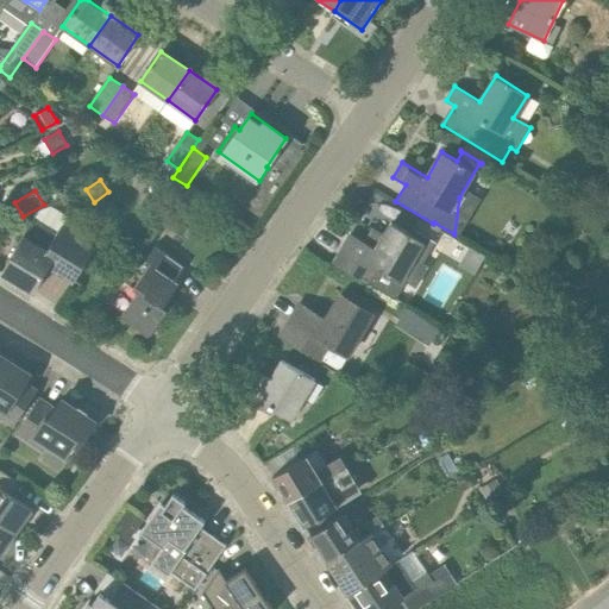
[(57,233),(33,218),(1,272),(33,293),(49,268),(74,283),(95,246),(62,226),(57,233)]
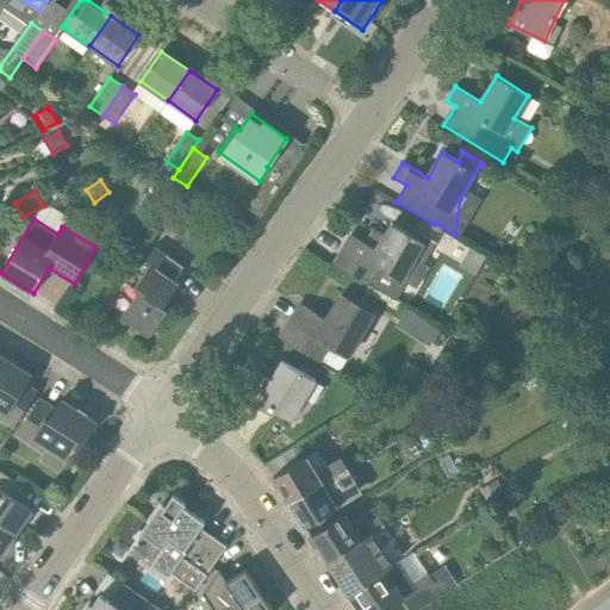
[(411,235),(392,223),(385,236),(374,230),(366,243),(352,235),(334,263),(396,300),(404,286),(400,284),(415,259),(423,263),(435,243),(436,244),(437,242),(415,229),(411,235)]
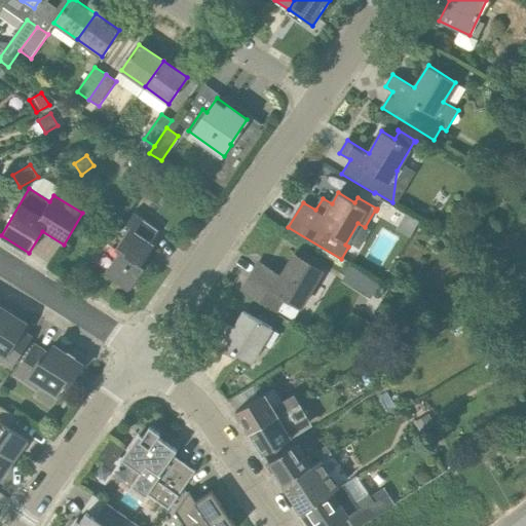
[(127,291),(150,259),(146,256),(154,245),(151,241),(159,230),(134,213),(124,227),(128,230),(116,248),(119,251),(103,274),(127,291)]
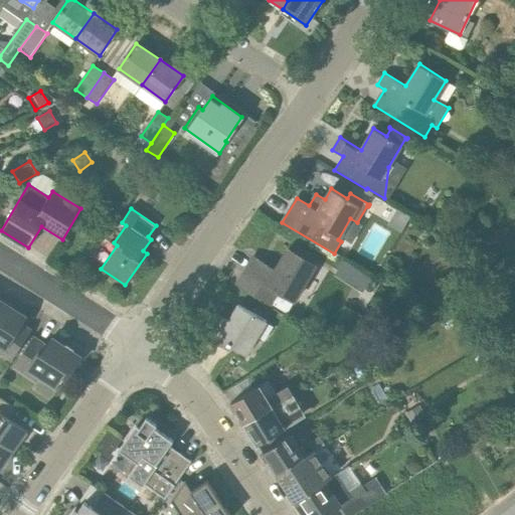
[(294,301),(315,267),(288,249),(275,272),(253,259),(245,271),(237,285),(277,309),(285,296),(294,301)]
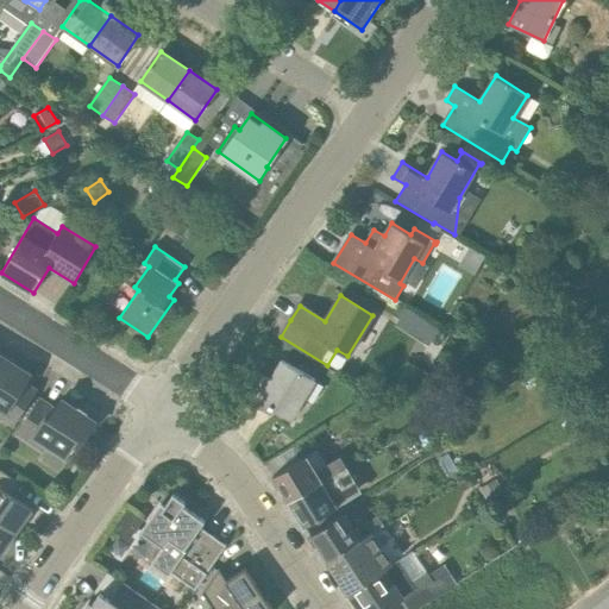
[(408,307),(402,316),(414,324),(419,314),(408,307)]
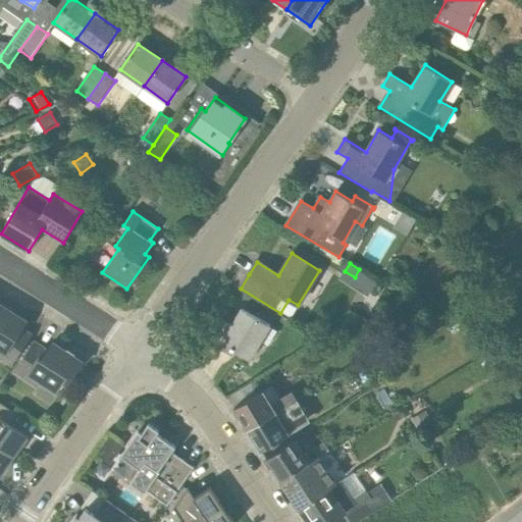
[(444,300),(456,293),(447,279),(435,286),(444,300)]
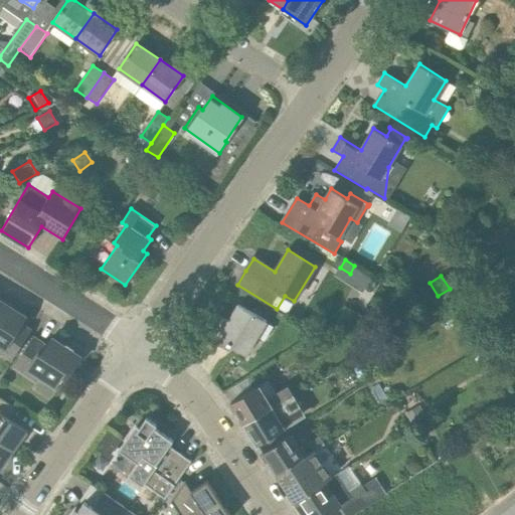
[(26,317),(2,302),(0,304),(0,353),(12,361),(31,331),(21,324),(26,317)]
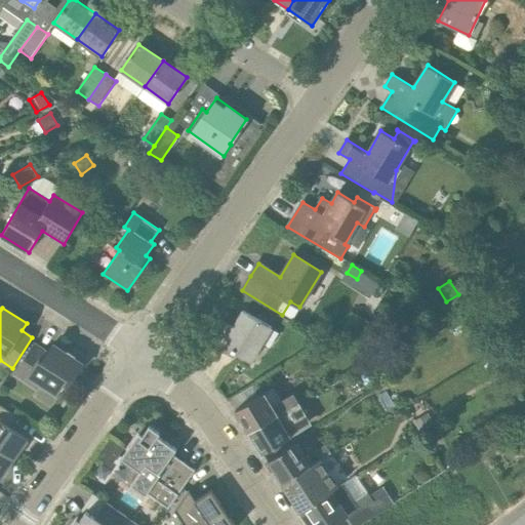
[(271,327),(243,310),(233,327),(220,319),(206,342),(231,357),(234,352),(250,361),(271,327)]
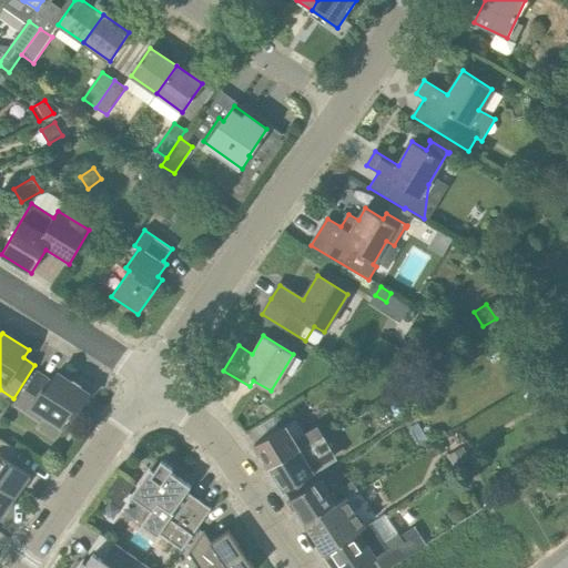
[(52,382),(36,372),(16,405),(41,422),(44,416),(61,427),(73,408),(78,412),(89,394),(80,388),(81,387),(72,381),(71,382),(58,374),(52,382)]
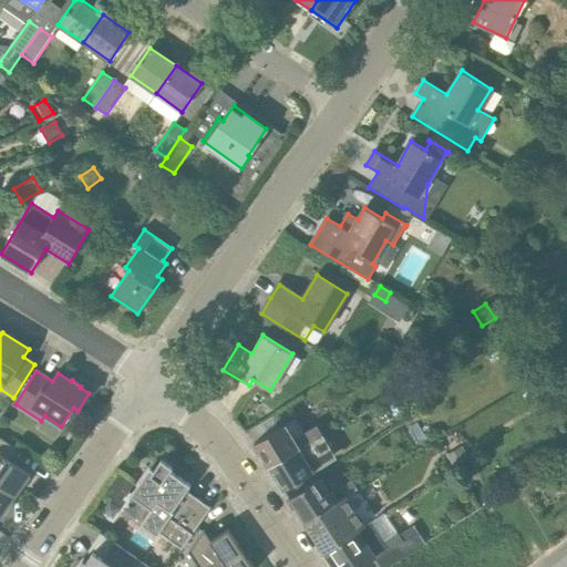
[(269,466),(322,433),(317,425),(305,432),(296,418),(255,443),(269,466)]
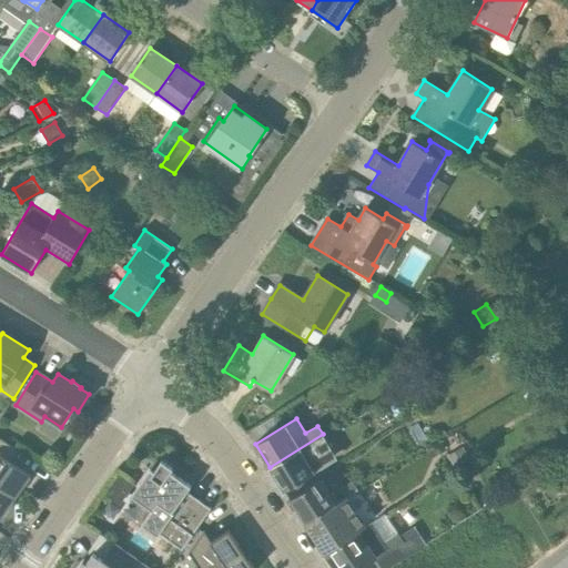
[(270,467),(284,490),(321,468),(337,457),(334,453),(323,434),(270,467)]
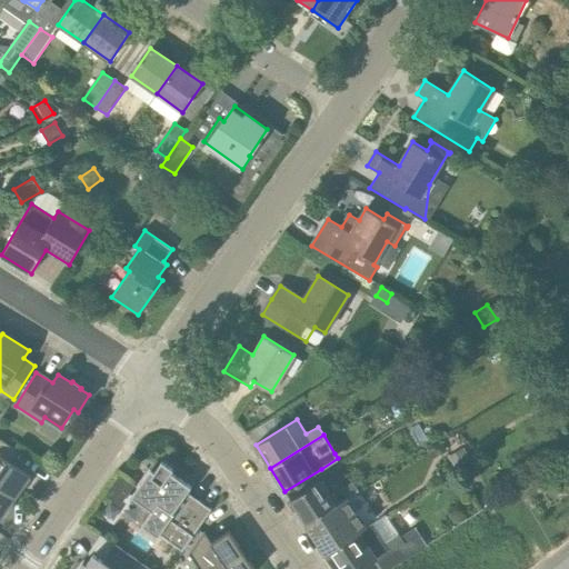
[(0,487),(16,498),(31,477),(5,458),(12,447),(0,439),(0,487)]
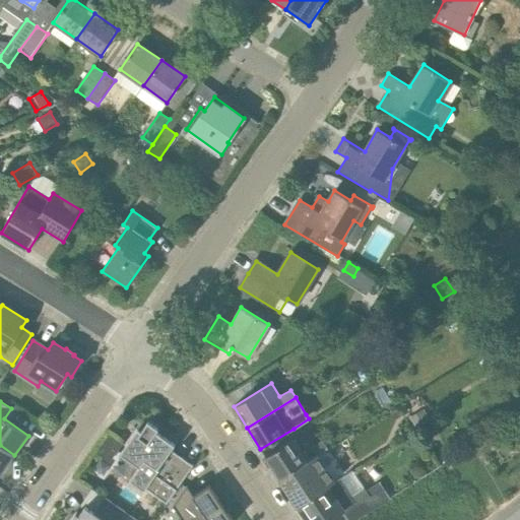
[(415,428),(430,420),(424,409),(410,416),(415,428)]
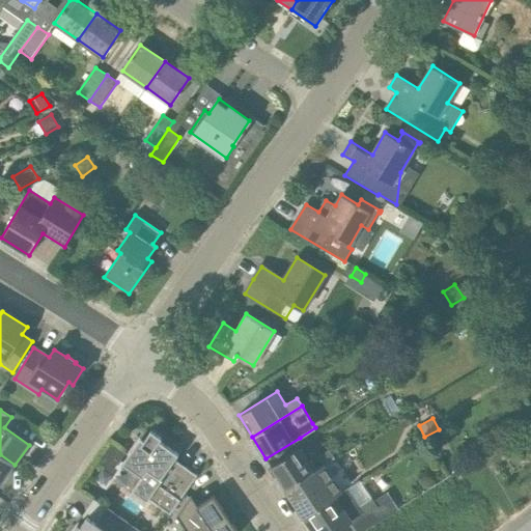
[(133,491),(147,500),(148,498),(170,512),(178,500),(179,501),(197,475),(175,459),(178,454),(160,441),(162,438),(151,430),(144,441),(141,438),(122,464),(142,477),(133,491)]
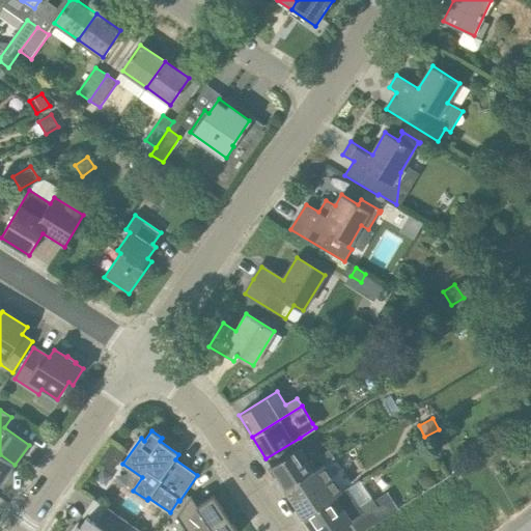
[(284,488),(314,470),(309,462),(301,448),(271,467),(284,488)]
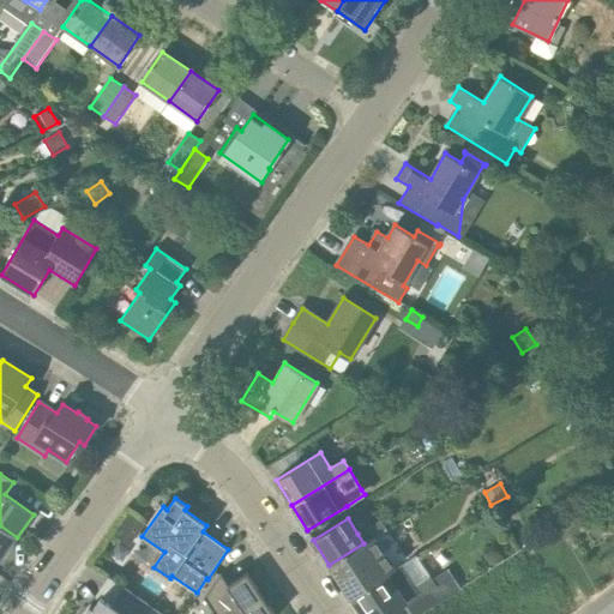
[(368,528),(374,536),(386,528),(381,519),(368,528)]
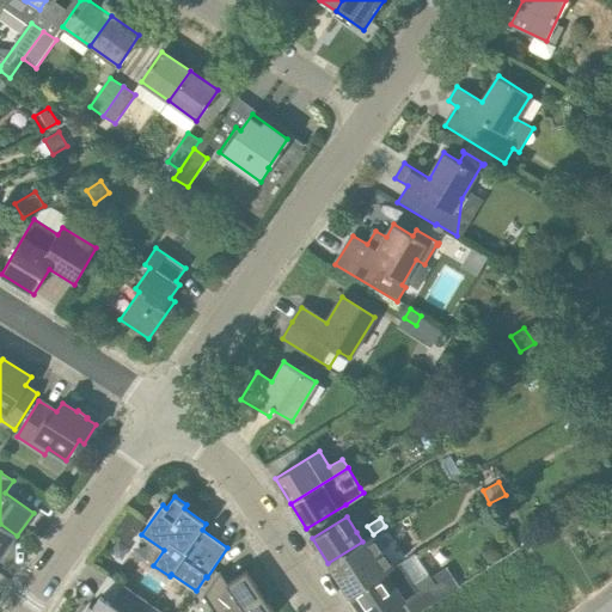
[(17,536),(0,524),(0,557),(1,558),(17,536)]
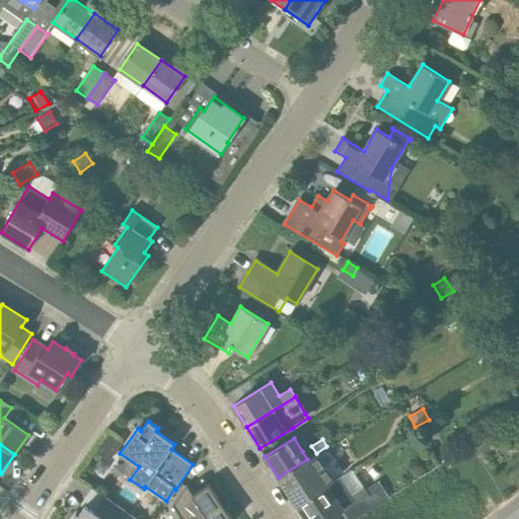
[(299,508),(345,475),(326,446),(316,453),(307,459),(278,477),(299,508)]
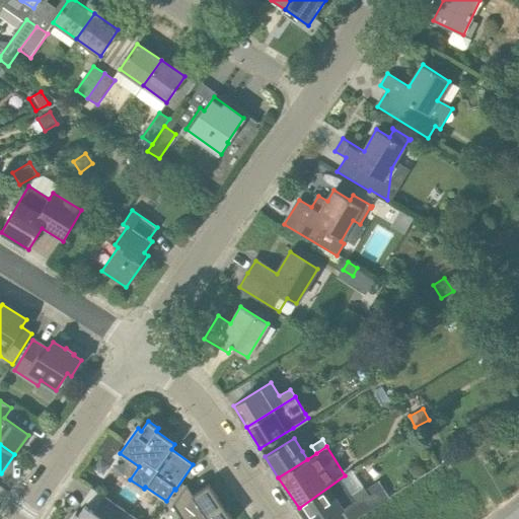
[(345,475),(299,508),(306,518),(327,518),(343,510),(349,518),(353,518),(388,497),(379,482),(366,491),(353,470),(345,475)]
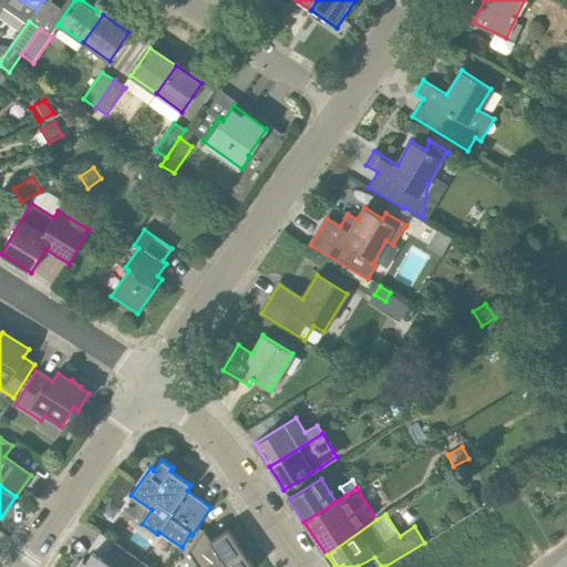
[(204,529),(188,553),(198,566),(254,566),(228,528),(212,540),(204,529)]
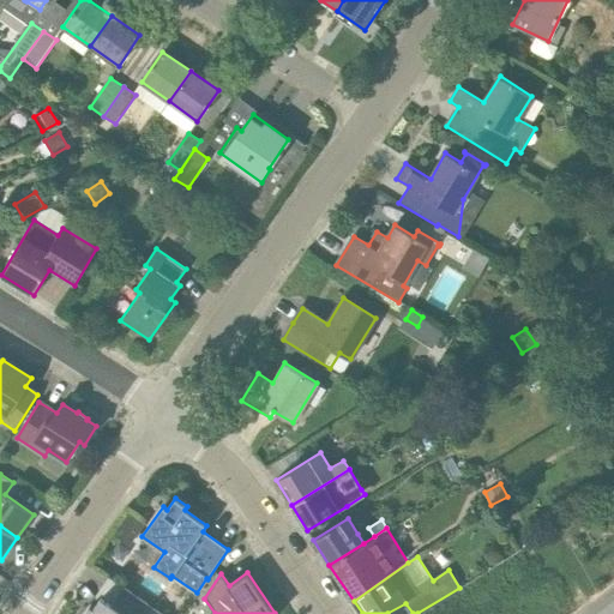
[(162,613),(124,587),(112,605),(107,601),(98,602),(94,609),(91,607),(92,605),(91,603),(83,613),(162,613)]
